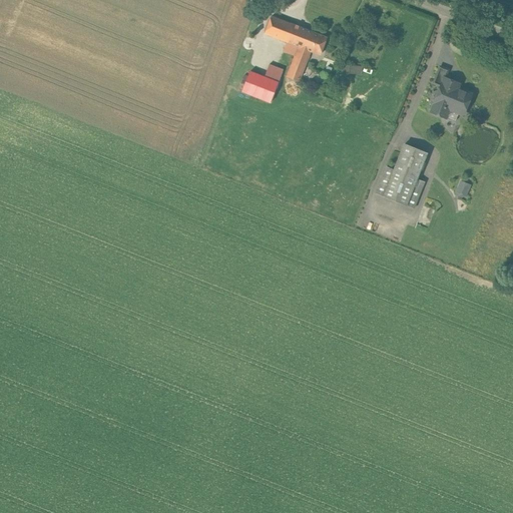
[(294,25),(272,16),(265,33),(287,42),(294,25)]
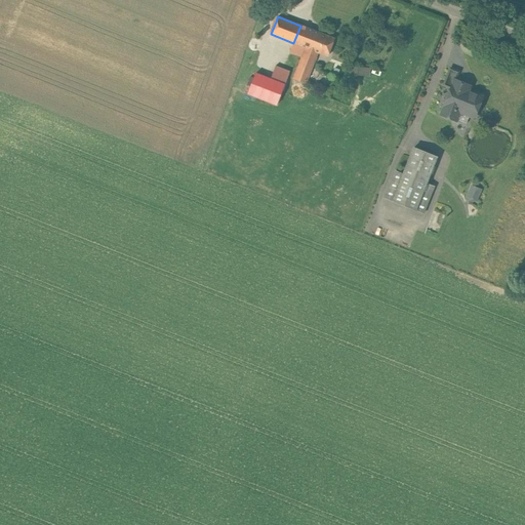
[(316,32),(300,26),(293,43),(307,48),(310,49),(316,32)]
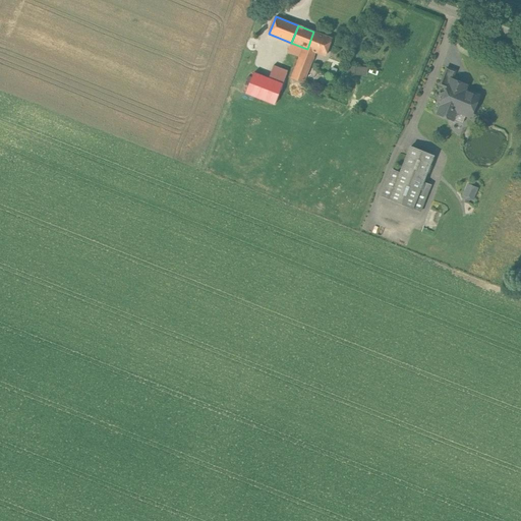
[(332,39),(313,32),(307,49),(314,52),(325,56),(332,39)]
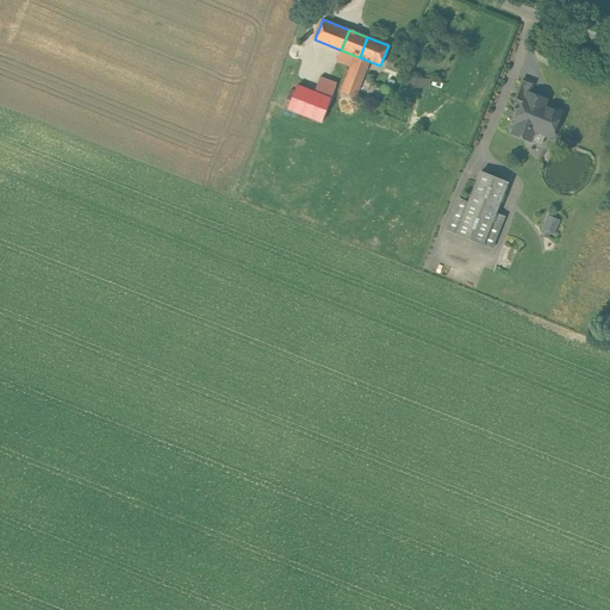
[(360,57),(356,56),(342,92),(354,95),(368,61),(360,57)]
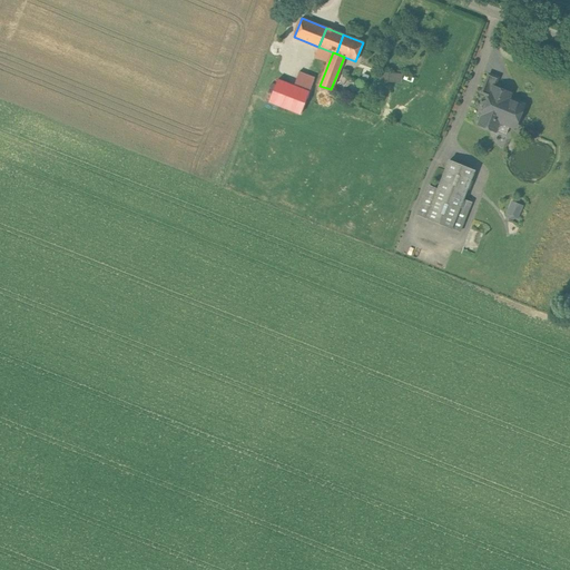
[(390,81),(402,82),(402,72),(390,71),(390,81)]
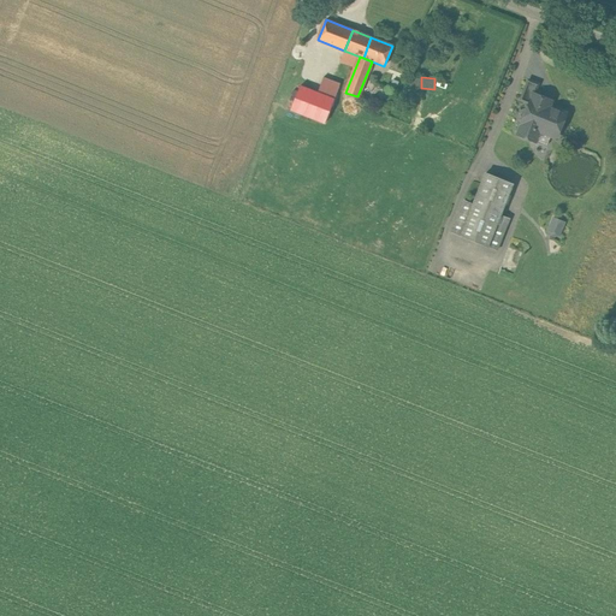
[(538,84),(528,80),(520,100),(529,104),(533,94),(534,94),(538,84)]
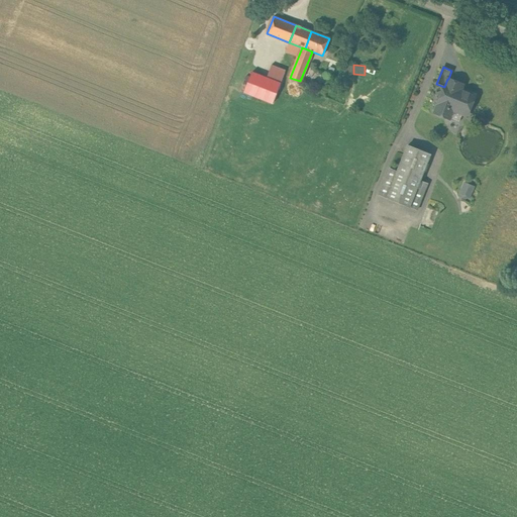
[(280,84),(251,72),(243,92),(273,103),(280,84)]
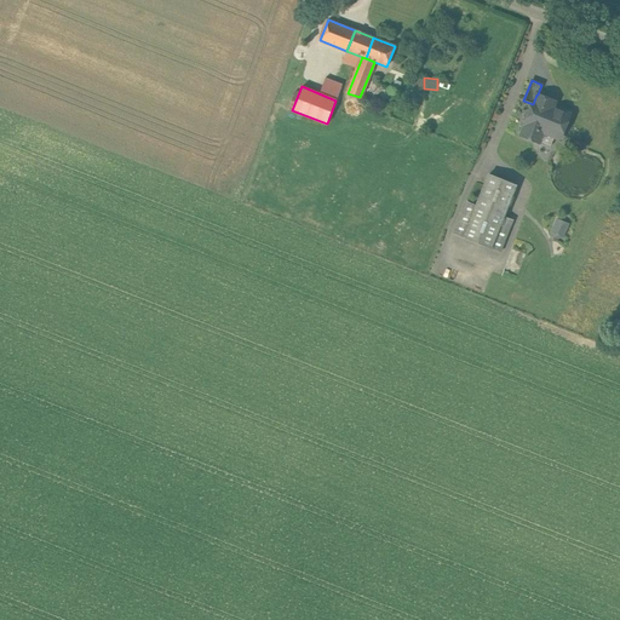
[(533,104),(529,115),(528,114),(524,115),(522,121),(523,125),(524,125),(521,135),(533,141),(537,131),(538,131),(555,137),(560,125),(564,126),(569,114),(552,107),(554,107),(546,103),(547,98),(538,95),(537,95),(533,104)]
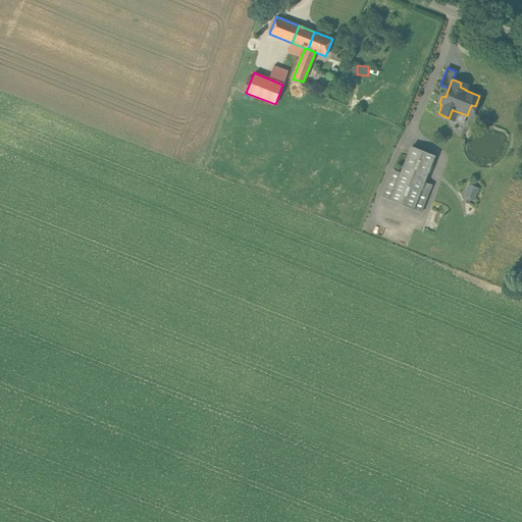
[(412,147),(401,173),(394,169),(382,197),(421,212),(431,186),(424,183),(434,156),(412,147)]
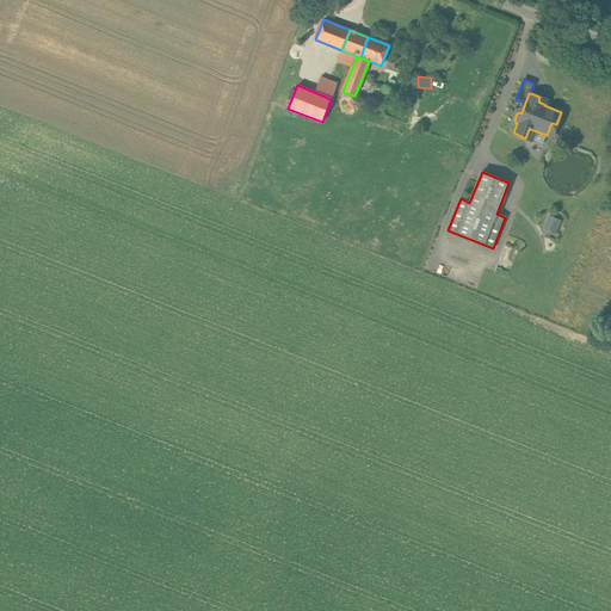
[(541,229),(555,235),(561,220),(548,214),(541,229)]
